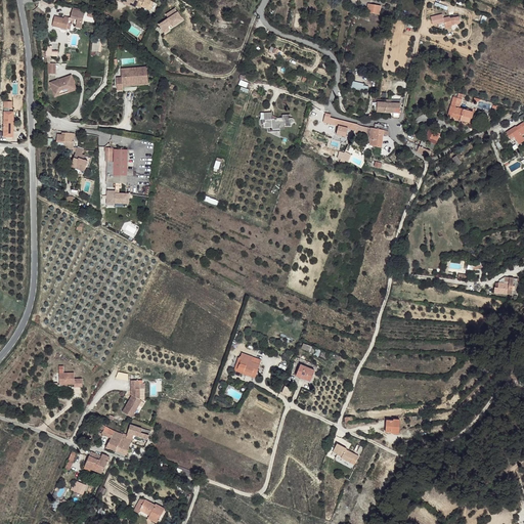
[(124,0),(123,2),(131,6),(132,4),(140,7),(142,5),(150,9),(153,4),(143,0),(140,0),(140,1),(138,0),(124,0)]
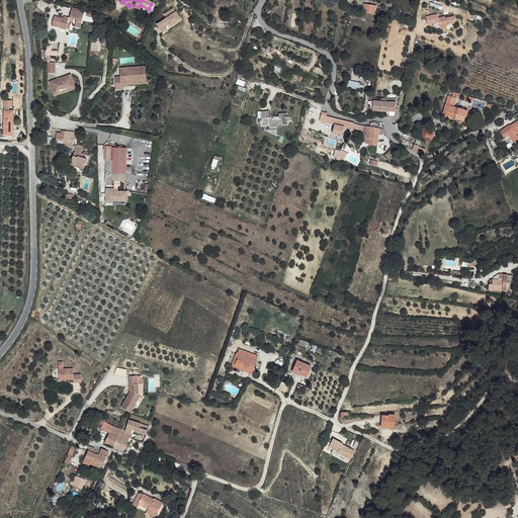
[(364,5),(362,13),(374,15),(376,7),(375,9),(370,9),(369,13),(365,12),(366,5),(364,5)]
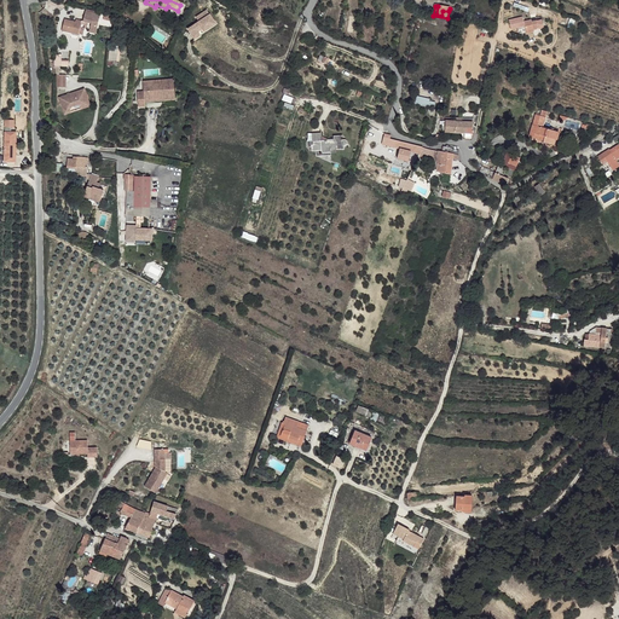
[(207,9),(195,17),(198,22),(187,29),(195,40),(218,24),(207,9)]
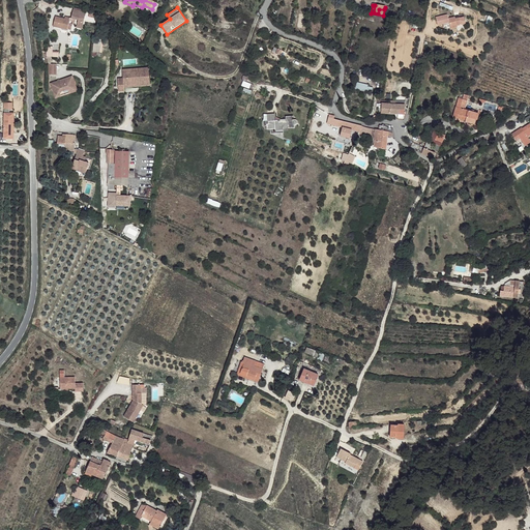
[(55,16),(53,26),(66,30),(66,29),(68,20),(69,18),(74,19),(75,19),(78,20),(77,26),(82,27),(85,16),(83,15),(84,12),(72,9),(70,18),(65,17),(64,18),(55,16)]
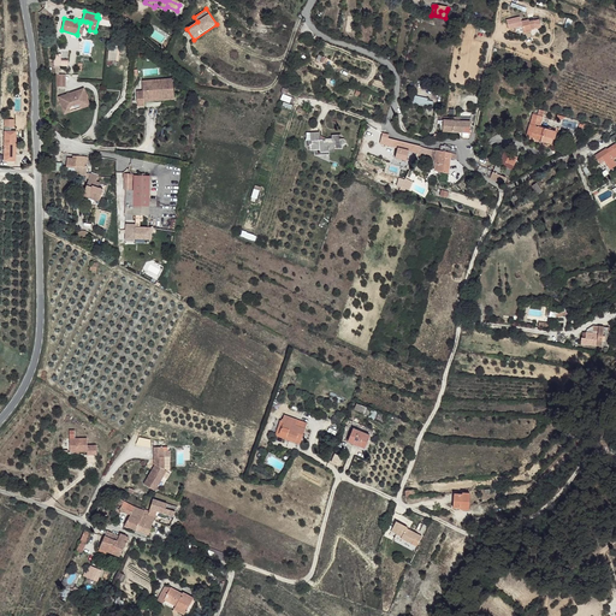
[(517,19),(520,30),(527,29),(527,27),(531,25),(529,18),(525,18),(525,17),(517,19)]
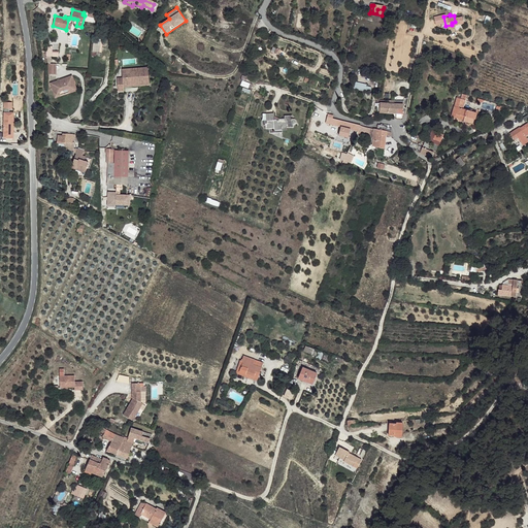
[(149,66),(137,67),(138,72),(147,71),(147,77),(150,77),(149,66)]
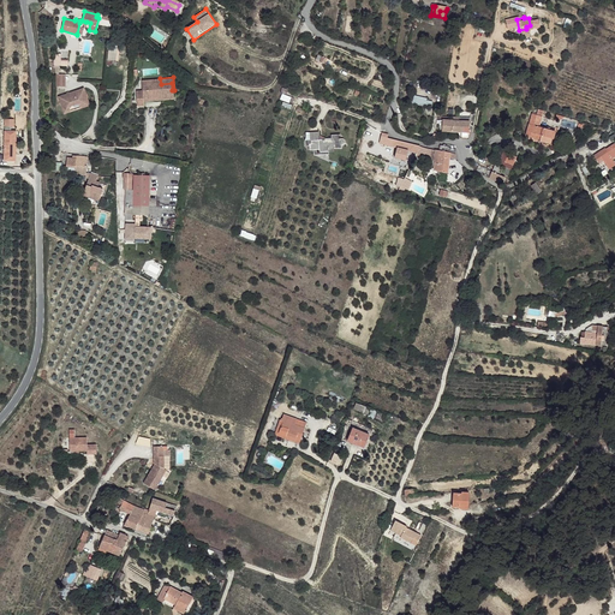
[(143,79),(143,89),(144,96),(157,95),(156,94),(161,94),(162,99),(175,97),(174,90),(172,90),(172,83),(161,84),(160,78),(143,79)]
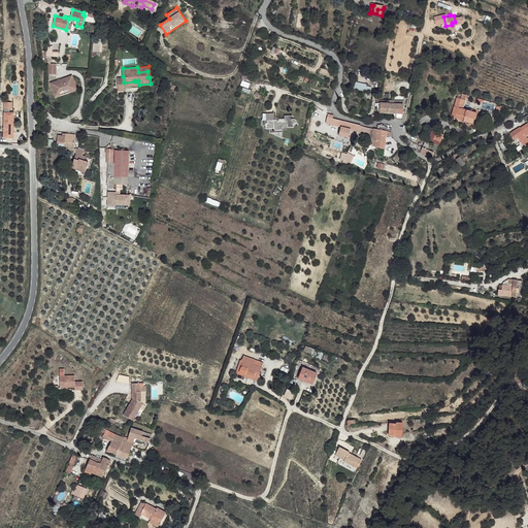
[(72,74),(51,83),(55,95),(60,93),(60,91),(71,88),(72,92),(77,90),(72,74)]
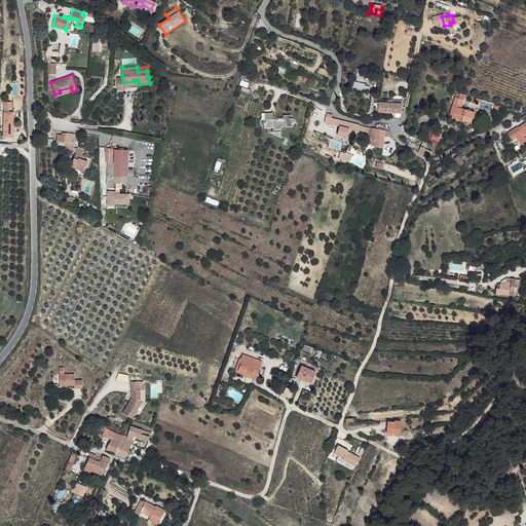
[(239,85),(242,86),(241,90),(249,94),(252,84),(241,80),(239,85)]
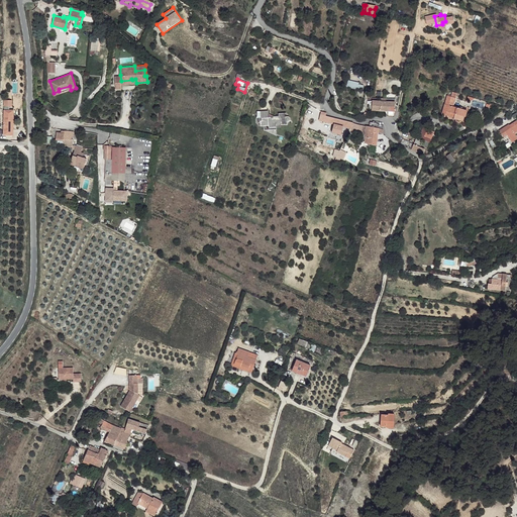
[(364,90),(364,83),(347,82),(347,88),(364,90)]
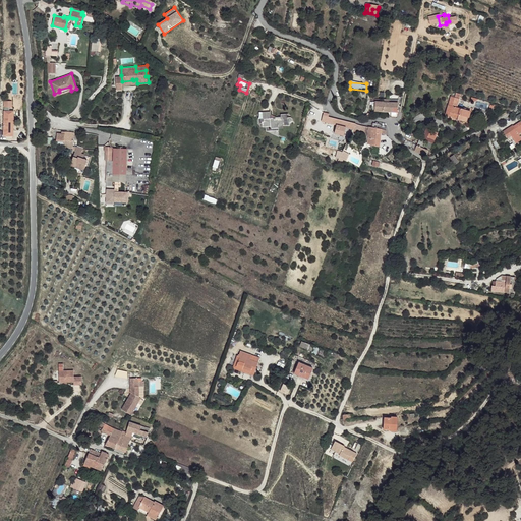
[(441,113),(446,115),(453,98),(446,96),(441,113)]
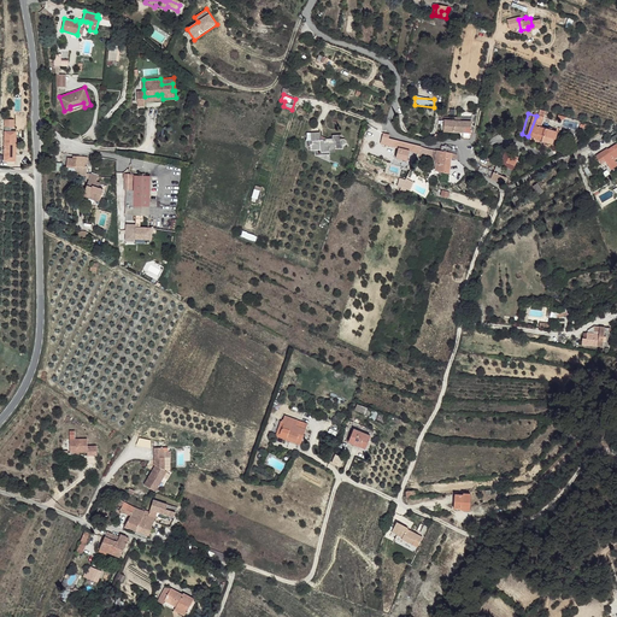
[(536,116),(528,136),(532,136),(533,134),(538,135),(538,139),(536,141),(547,144),(552,130),(535,125),(538,116),(536,116)]
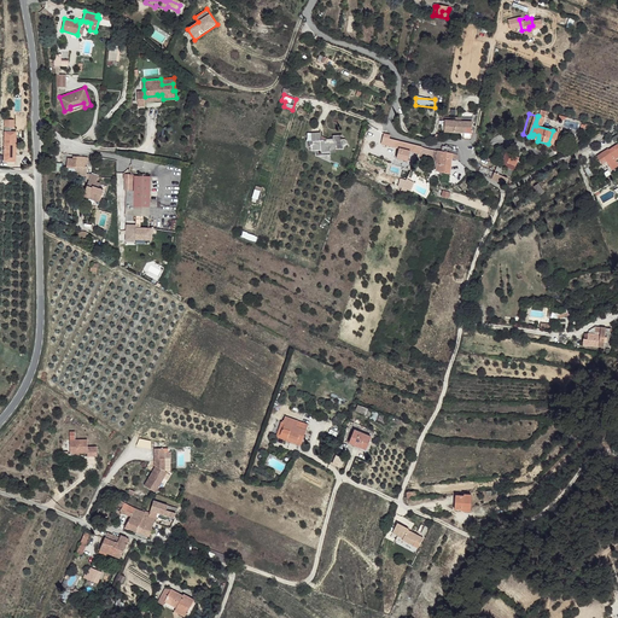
[(464,121),(464,132),(471,133),(471,122),(468,122),(468,118),(460,117),(460,121),(464,121)]
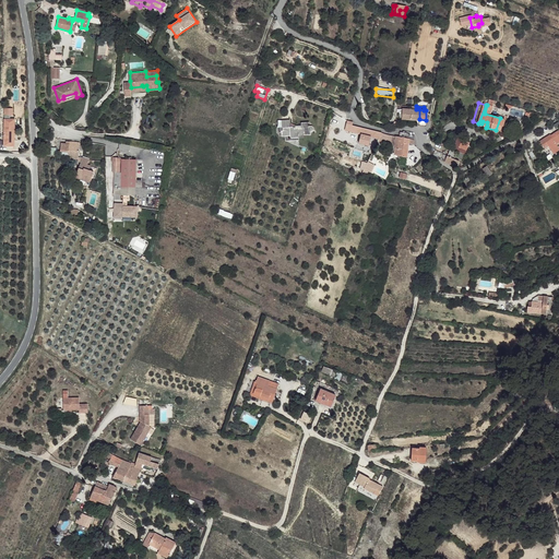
[(402,116),(401,119),(411,119),(412,109),(409,109),(402,109),(402,116)]
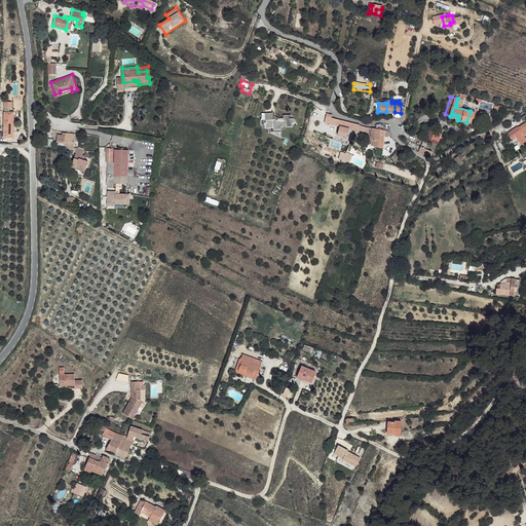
[(8,111),(3,111),(3,114),(11,114),(10,130),(9,130),(9,137),(13,137),(13,111),(8,111)]
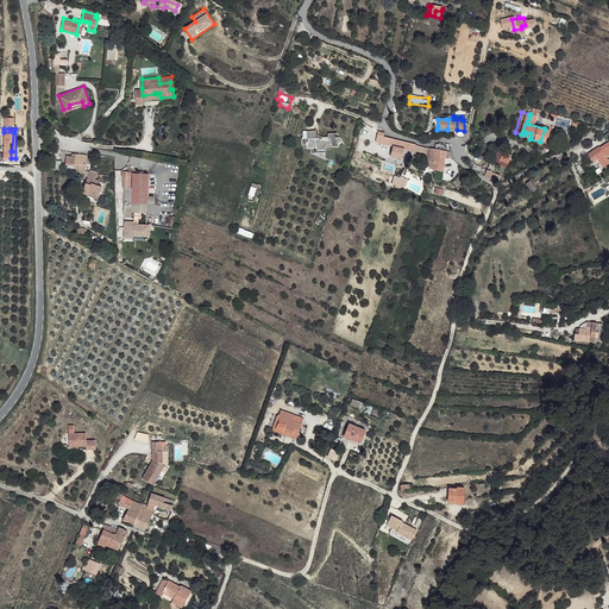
[(315,130),(309,130),(309,133),(307,133),(308,138),(309,138),(311,143),(316,143),(320,142),(320,145),(328,144),(334,144),(334,139),(336,139),(336,140),(343,140),(343,138),(346,135),(345,132),(340,132),(340,130),(331,130),(331,135),(325,135),(325,138),(315,138),(315,132),(315,130)]
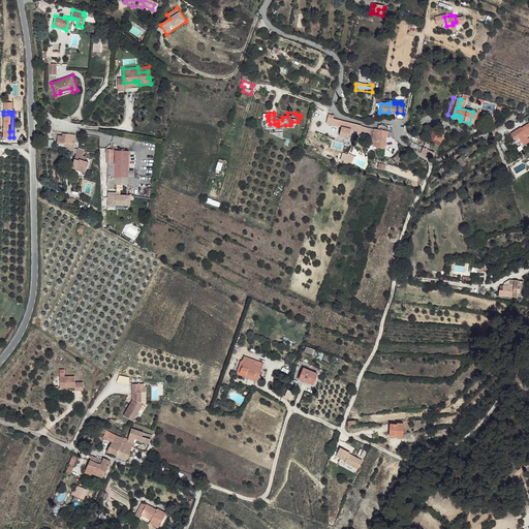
[(11,115),(3,115),(2,137),(9,137),(9,131),(10,131),(11,115)]
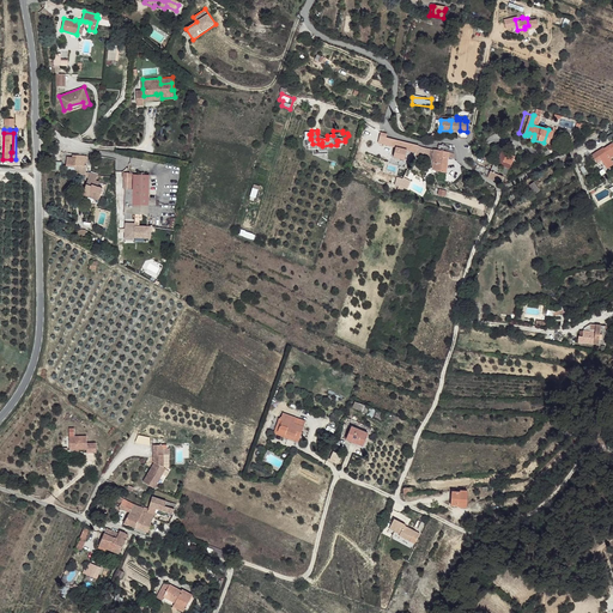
[(392,138),(389,145),(414,151),(417,149),(418,145),(392,138)]
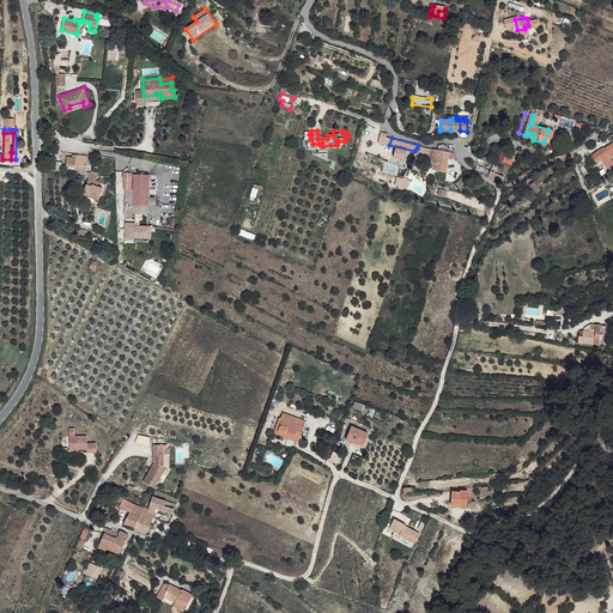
[(601,152),(600,150),(590,158),(598,168),(599,165),(604,173),(612,165),(612,164),(610,159),(612,157),(612,149),(610,145),(601,152)]
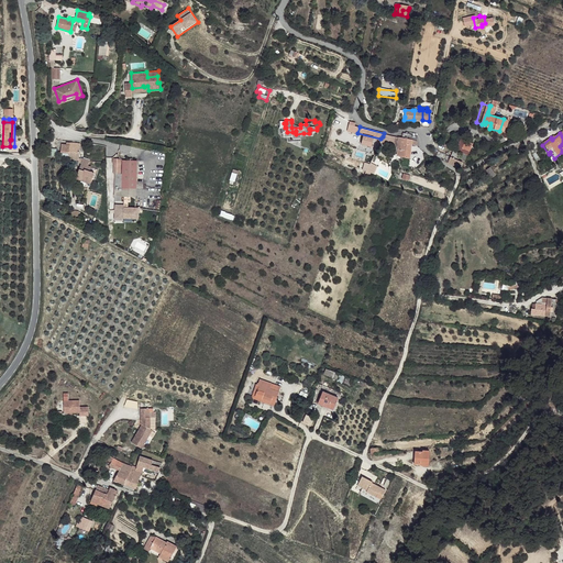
[(462,138),(459,145),(466,147),(468,140),(462,138)]
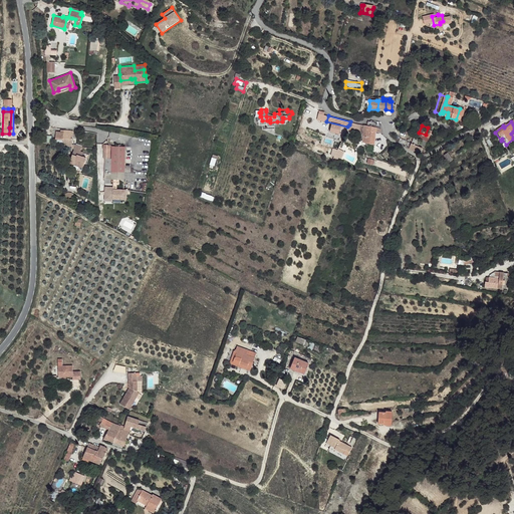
[(60,131),(60,138),(63,138),(62,144),(71,145),(72,143),(73,131),(63,129),(63,131),(60,131)]
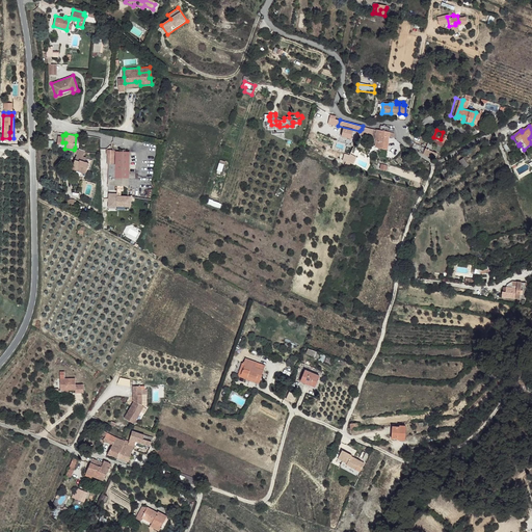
[(379,143),(388,144),(388,140),(388,137),(380,135),(379,143)]
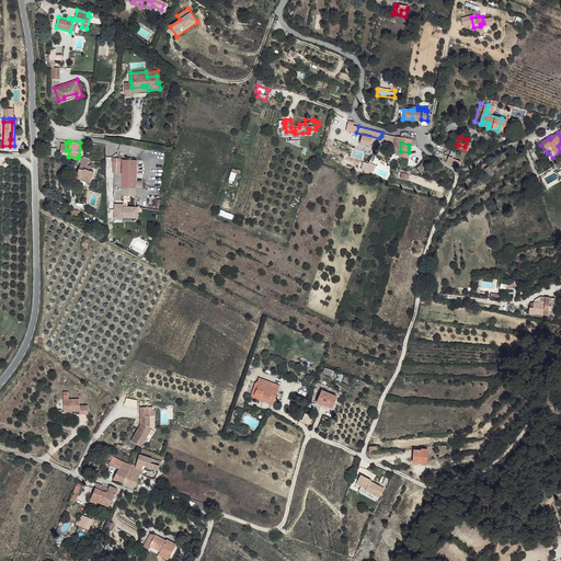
[(448,156),(446,162),(458,167),(460,161),(448,156)]
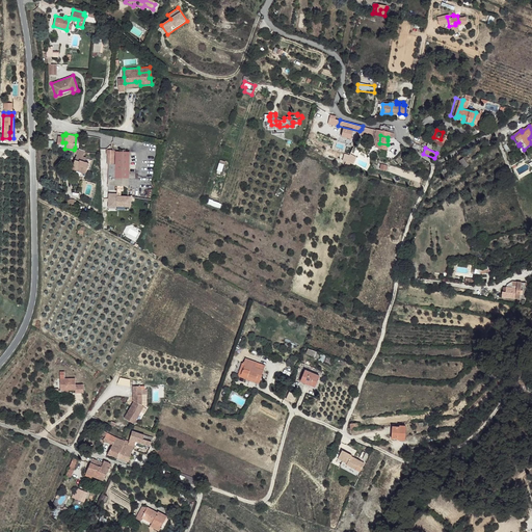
[(77,153),(70,167),(77,170),(78,168),(86,171),(89,164),(85,162),(87,159),(83,157),(85,153),(79,149),(77,153)]
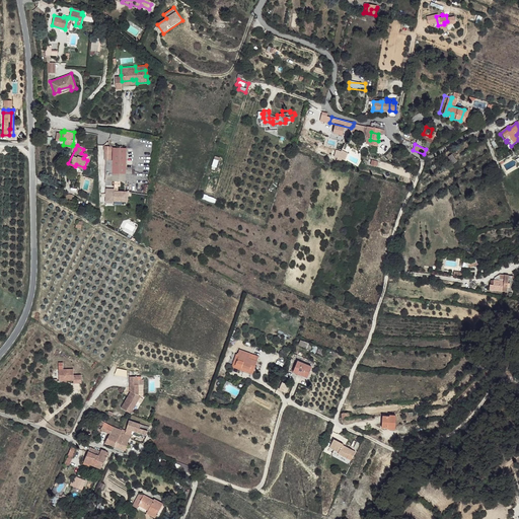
[(116,147),(116,171),(129,171),(129,146),(116,147)]
